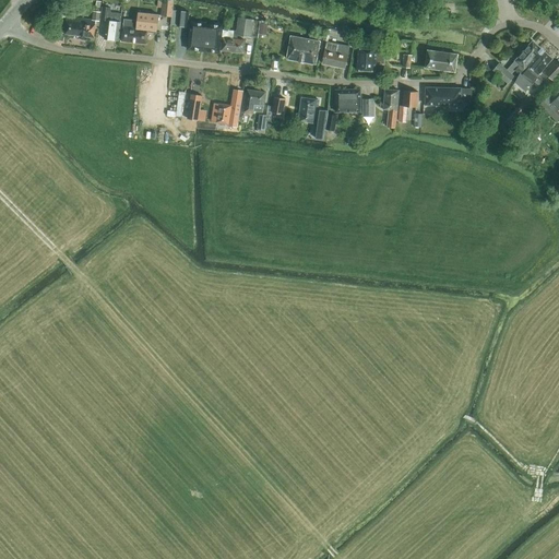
[(174,0),(158,0),(158,7),(162,8),(162,15),(171,16),(173,16),(174,9),(174,0)]
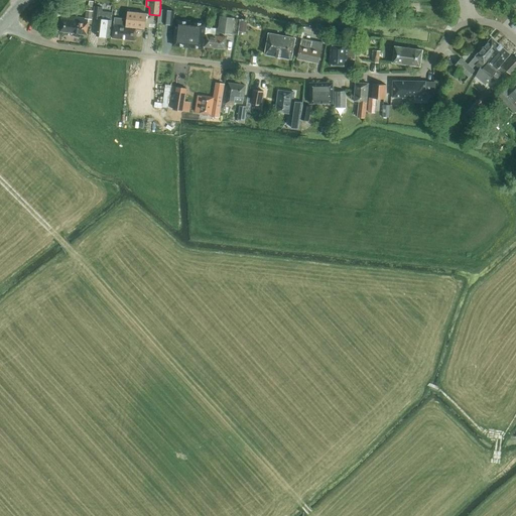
[(111,19),(112,11),(101,10),(101,6),(94,5),(92,17),(99,18),(97,35),(109,37),(111,19)]
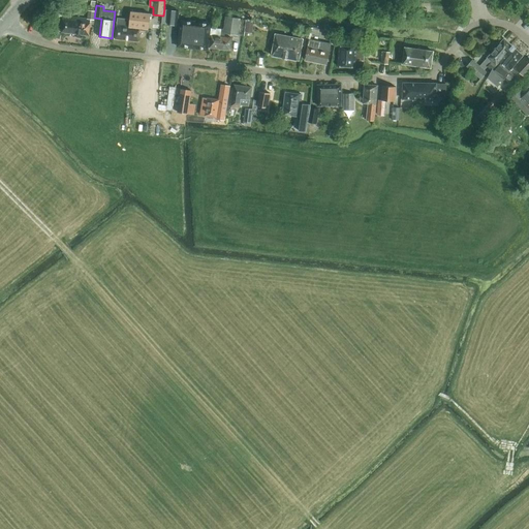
[(179,10),(164,8),(163,16),(162,16),(161,23),(178,25),(179,10)]
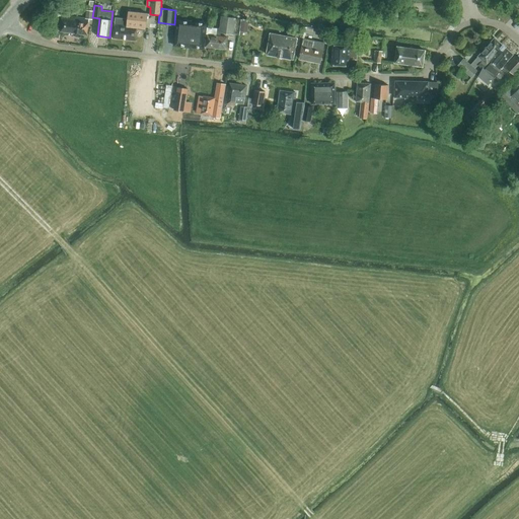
[(86,18),(71,16),(62,15),(60,31),(87,35),(89,19),(92,19),(93,10),(87,10),(86,18)]
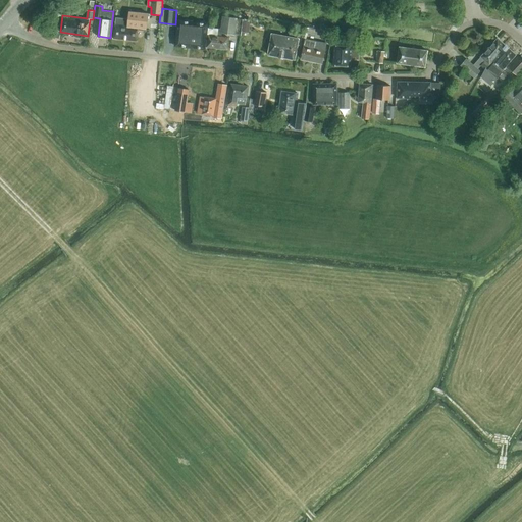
[(146,30),(148,14),(128,12),(128,18),(115,17),(113,38),(137,41),(138,30),(146,30)]
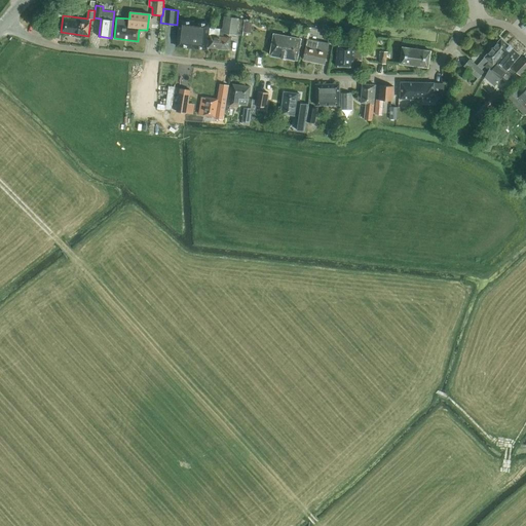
[(245,20),(224,16),(222,33),(242,36),(245,20)]
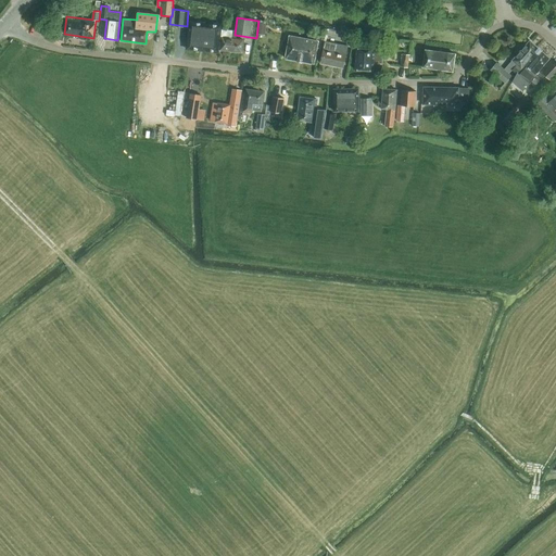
[(188,34),(187,47),(219,50),(220,38),(218,38),(219,27),(215,27),(189,24),(188,34)]
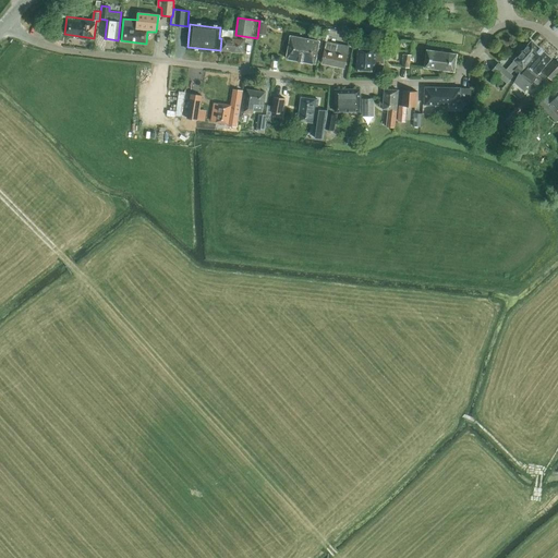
[(223,29),(222,37),(220,50),(243,52),(244,39),(232,38),(233,31),(223,29)]
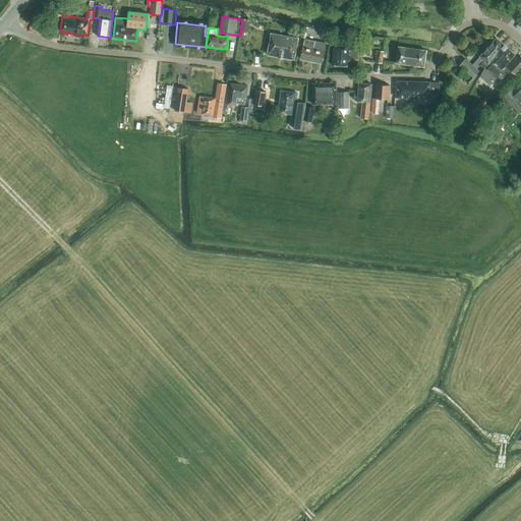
[(263,43),(266,31),(255,29),(252,41),(263,43)]
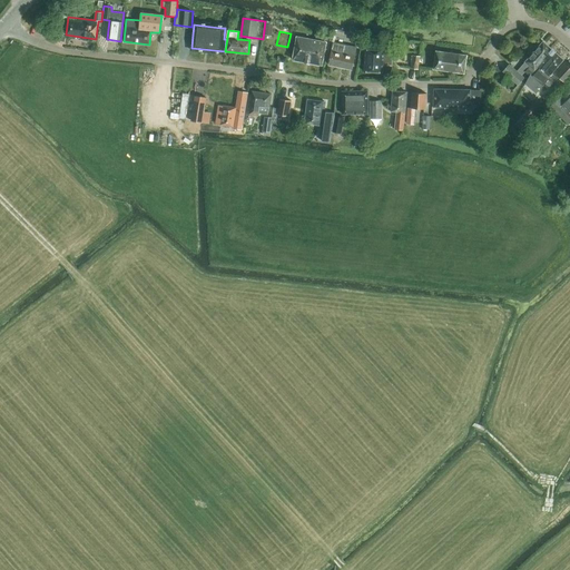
[(322,65),(326,42),(296,37),(293,59),(305,61),(304,62),(310,64),(310,62),(322,65)]
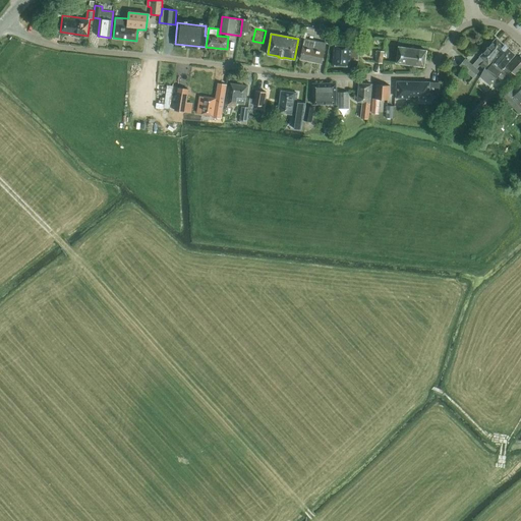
[(477,68),(481,64),(484,60),(488,64),(505,45),(497,38),(476,60),(472,64),(465,59),(459,65),(473,77),(479,70),(477,68)]
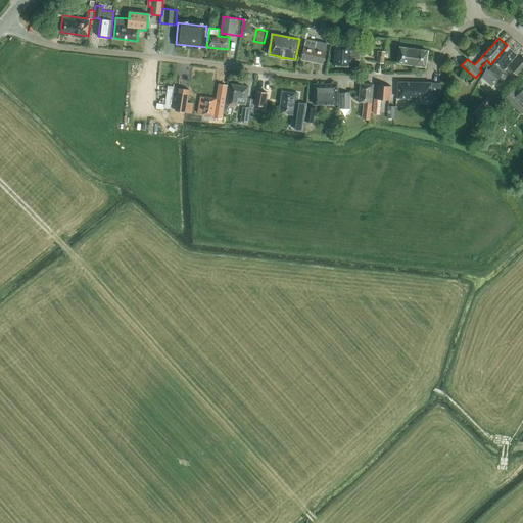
[(305,39),(301,59),(323,63),(327,43),(305,39)]
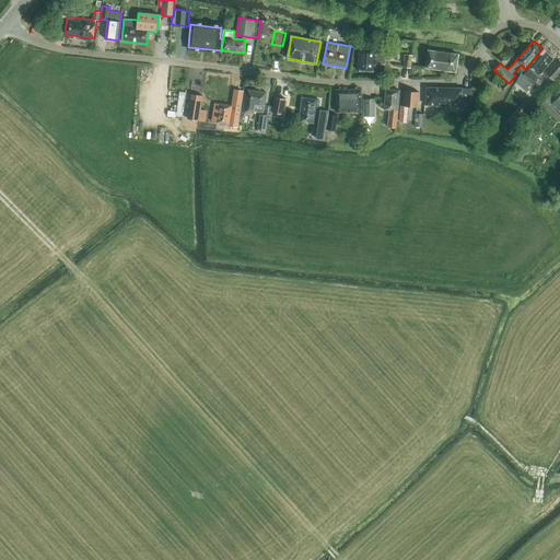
[(386,49),(384,49),(377,49),(359,48),(358,70),(376,71),(376,65),(385,66),(386,49)]
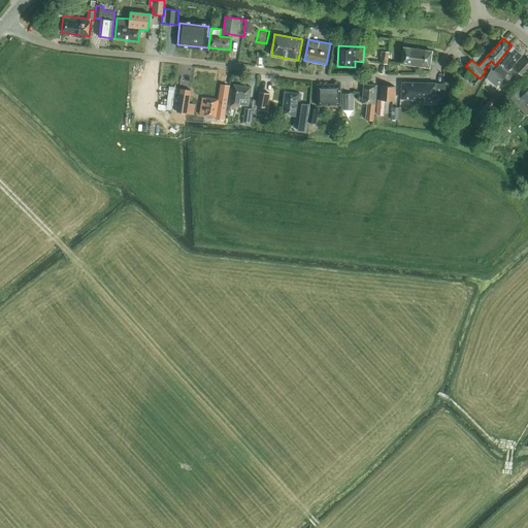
[(491,61),(488,65),(492,68),(502,78),(508,73),(510,76),(517,70),(524,76),(527,71),(527,60),(524,57),(522,55),(512,45),(495,65),(491,61)]
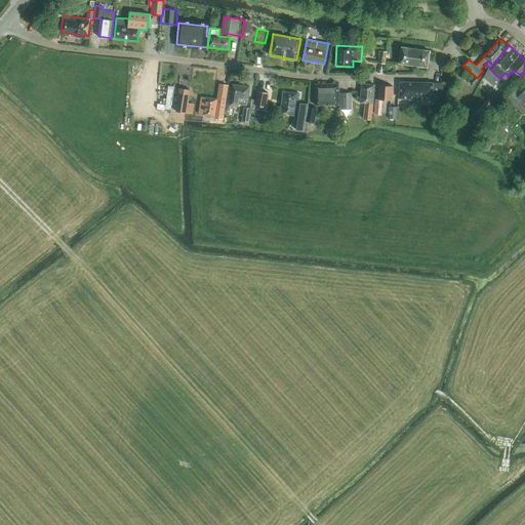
[(428,68),(430,50),(402,47),(399,64),(428,68)]
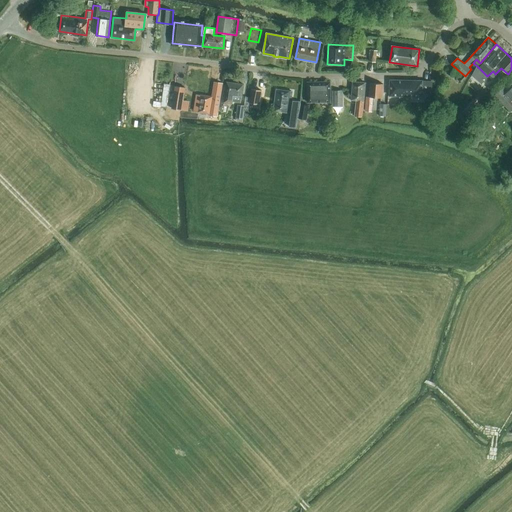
[(472,76),(483,86),(489,79),(477,69),(472,76)]
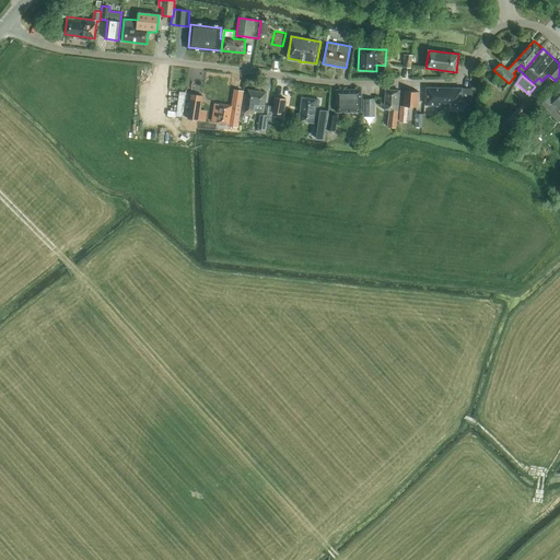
[(462,89),(462,88),(427,88),(426,105),(462,106),(462,102),(469,102),(469,91),(468,89),(462,89)]
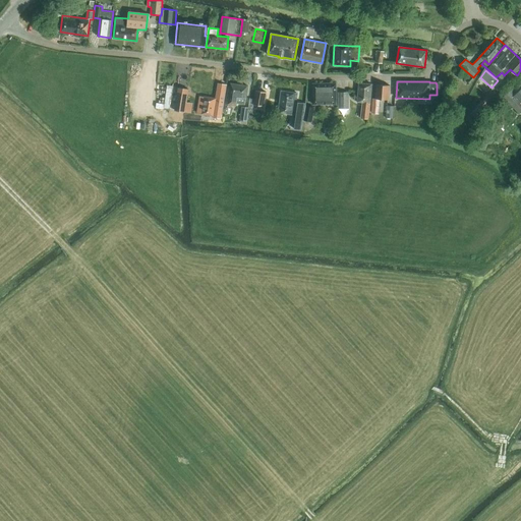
[(201,114),(213,116),(221,117),(225,95),(226,84),(218,83),(217,94),(216,98),(205,97),(199,96),(197,113),(201,114)]
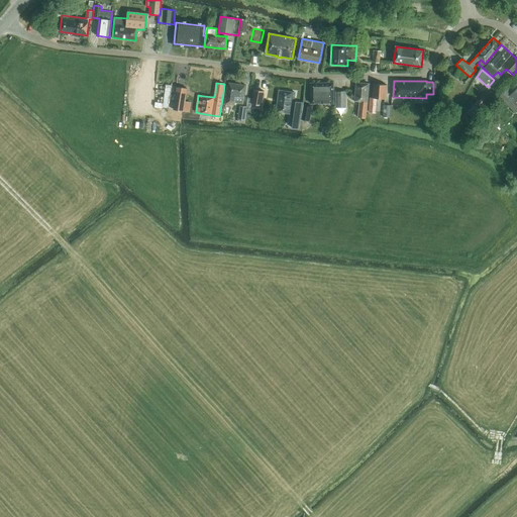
[(244,97),(246,85),(229,83),(226,103),(230,104),(231,95),(242,97),(240,105),(238,118),(246,119),(247,106),(249,98),(244,97)]
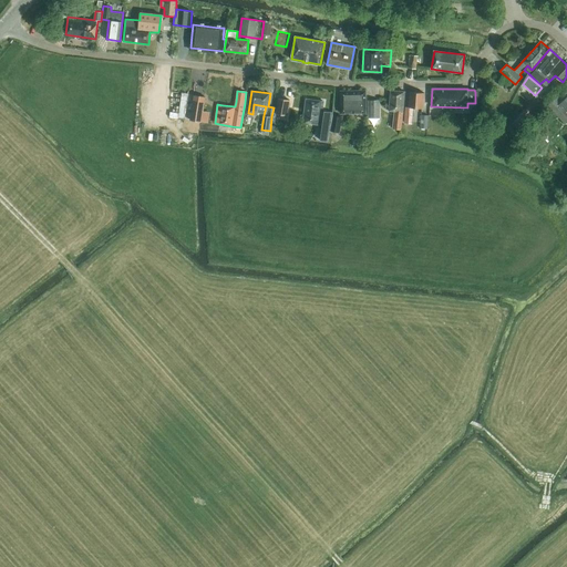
[(367,113),(366,91),(340,91),(341,113),(367,113)]
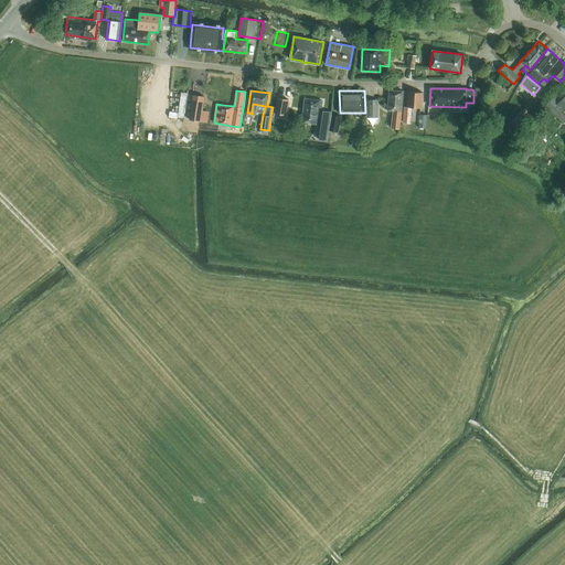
[(403,91),(390,91),(387,109),(394,110),(392,127),(401,128),(403,91)]
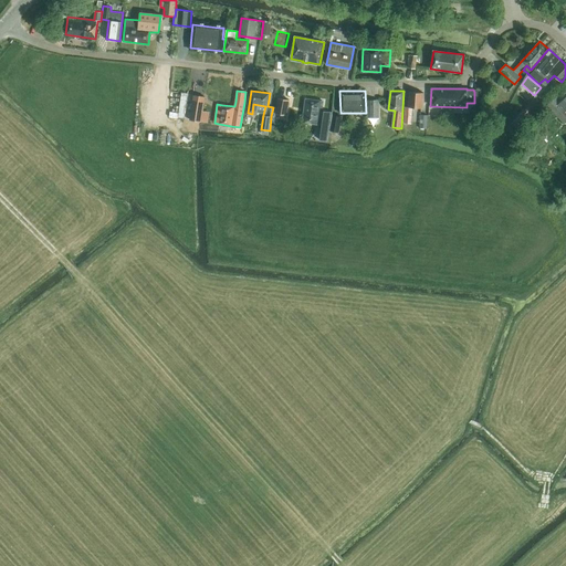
[(187,93),(181,92),(178,119),(184,119),(187,93)]
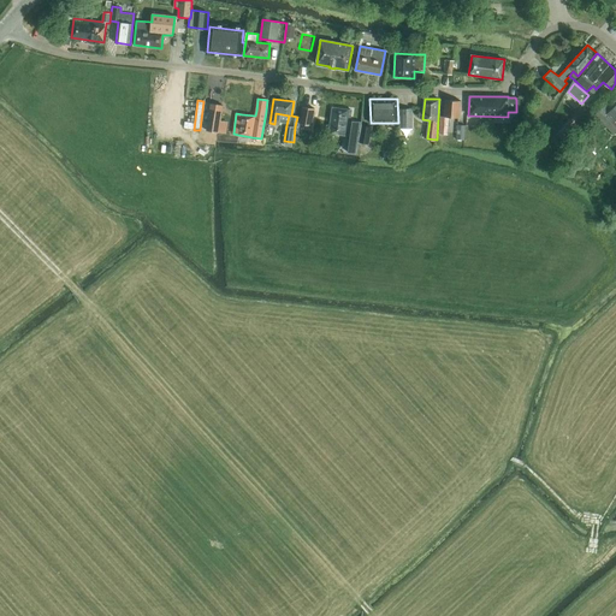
[(461,101),(445,100),(444,117),(440,116),(439,134),(448,135),(448,123),(449,117),(457,118),(457,124),(456,138),(465,140),(466,125),(467,125),(467,116),(460,114),(461,101)]
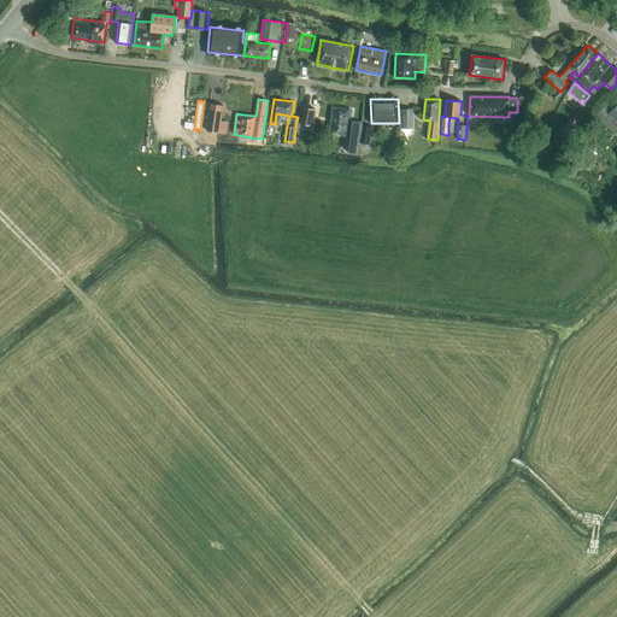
[(218,133),(219,131),(224,133),(225,123),(221,123),(223,105),(211,104),(206,130),(205,140),(217,141),(218,133)]
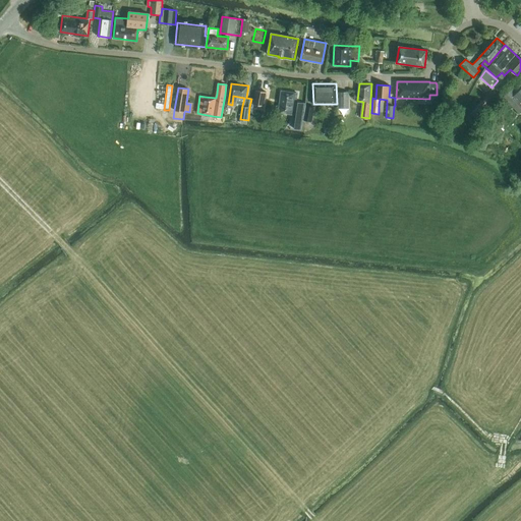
[(504,97),(519,113),(520,110),(520,89),(517,93),(513,89),(504,97)]
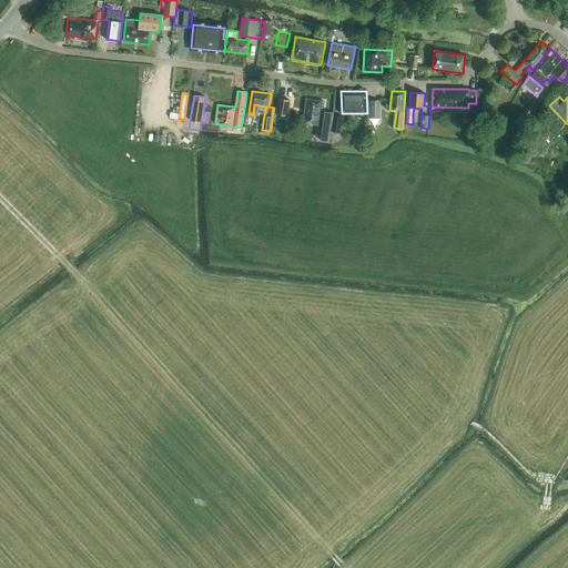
[(288,115),(291,100),(280,98),(277,108),(276,113),(277,114),(288,115)]
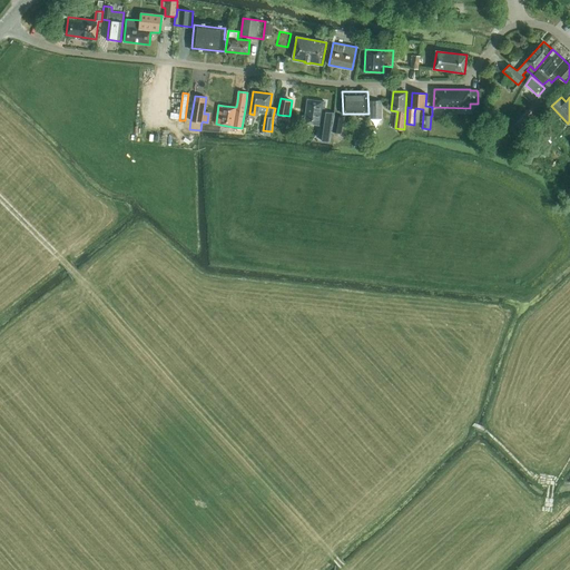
[(324,112),(325,101),(307,99),(304,123),(322,125),(320,140),(328,141),(333,112),(326,111),(325,112),(324,112)]
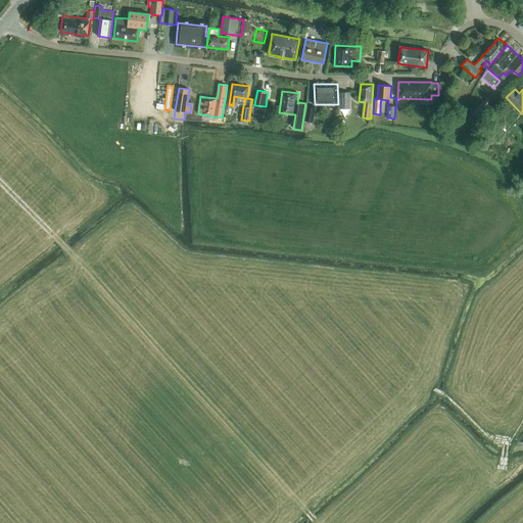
[(494,91),(490,95),(496,100),(501,95),(494,91)]
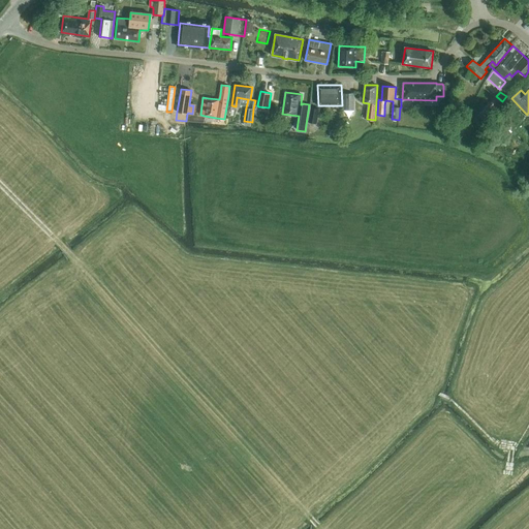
[(354,110),(354,93),(343,93),(343,110),(354,110)]
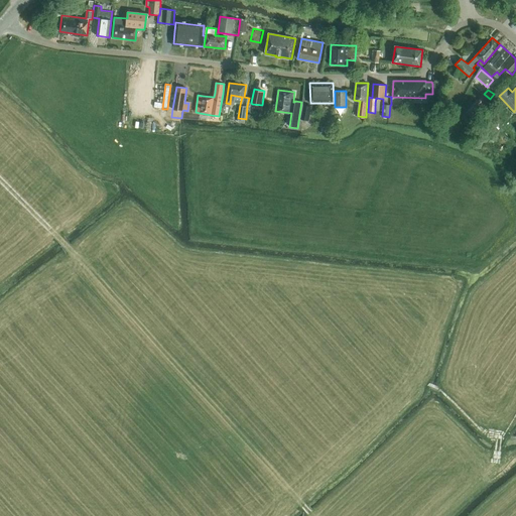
[(308,120),(311,106),(303,105),(300,119),(308,120)]
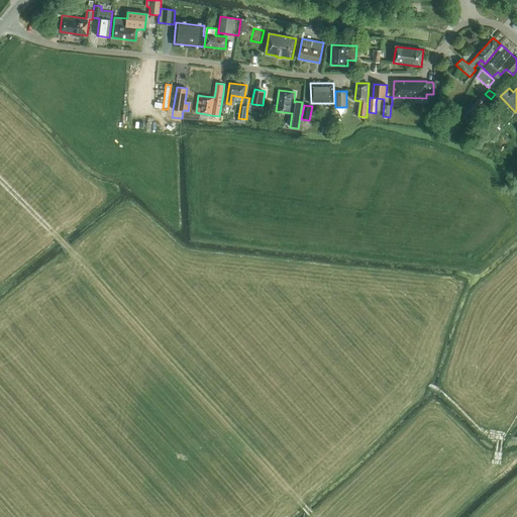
[(489,115),(494,109),(489,105),(484,111),(489,115)]
